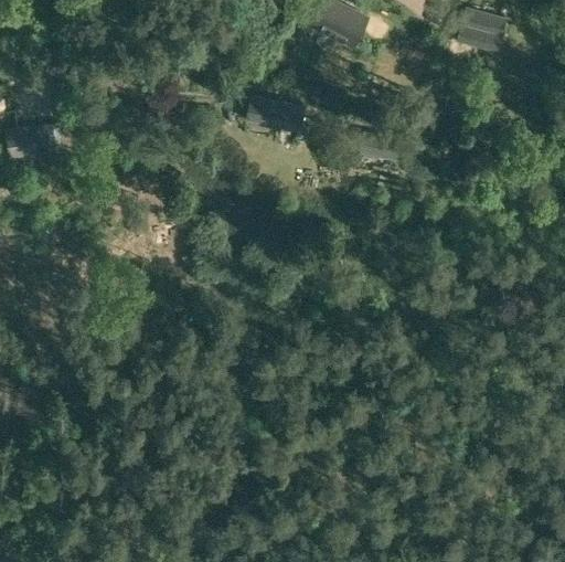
[(344,8),(327,0),(300,0),(292,16),(351,44),(365,17),(345,6),(344,8)]
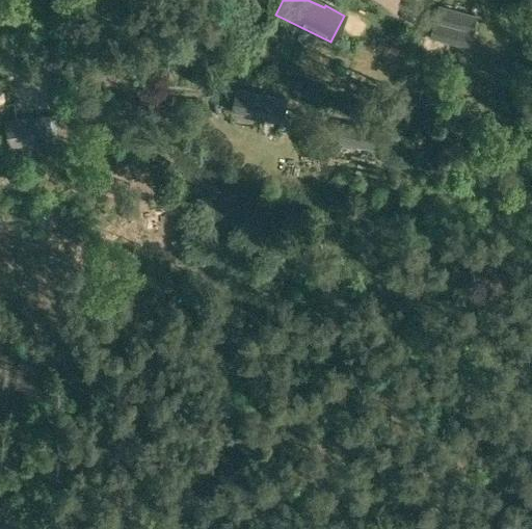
[(467,49),(475,19),(439,8),(428,38),(467,49)]
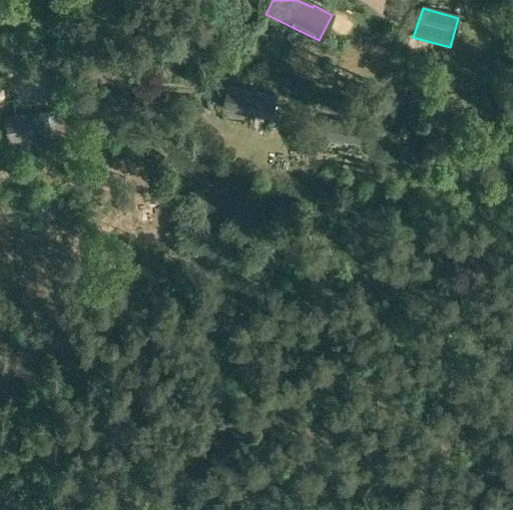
[(0,21),(6,27),(14,17),(3,9),(0,12),(0,21)]
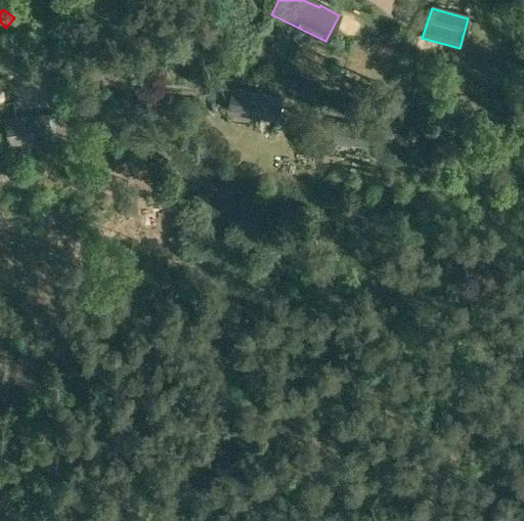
[(228,112),(277,123),(281,100),(233,89),(228,112)]
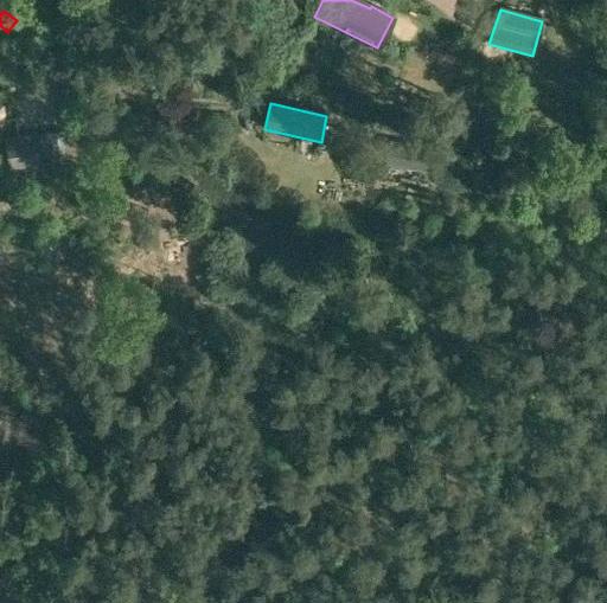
[(63,133),(37,136),(37,135),(5,139),(10,171),(42,166),(40,158),(52,156),(53,162),(66,161),(63,133)]
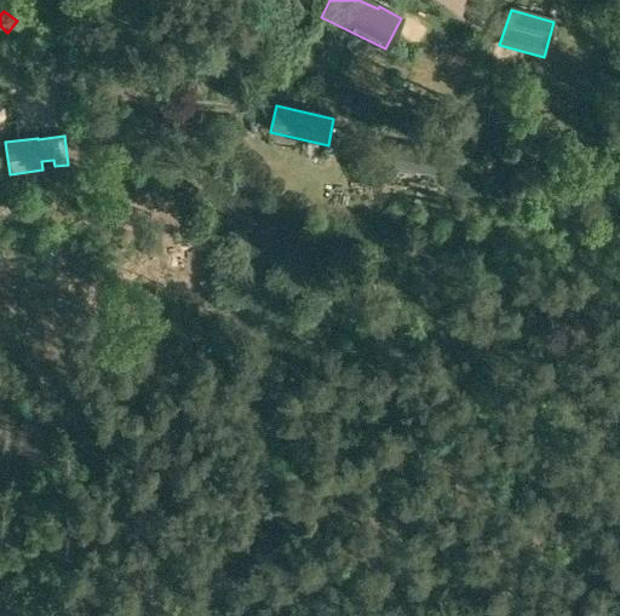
[(397,144),(394,170),(434,177),(438,153),(397,144)]
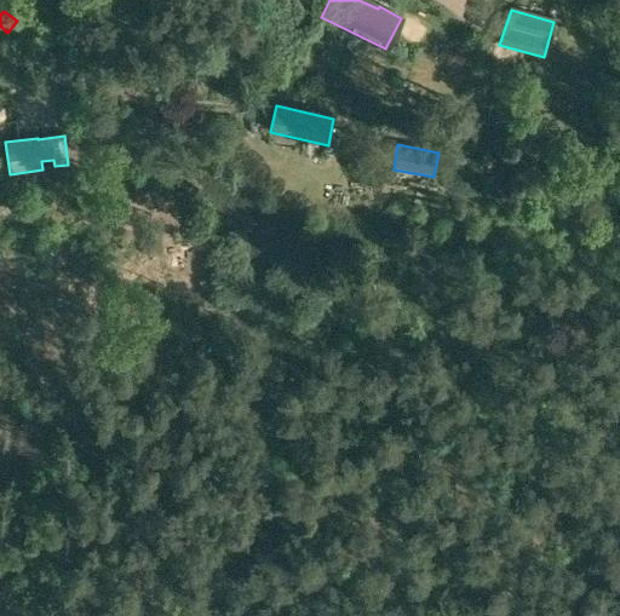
All buildings are outlined.
